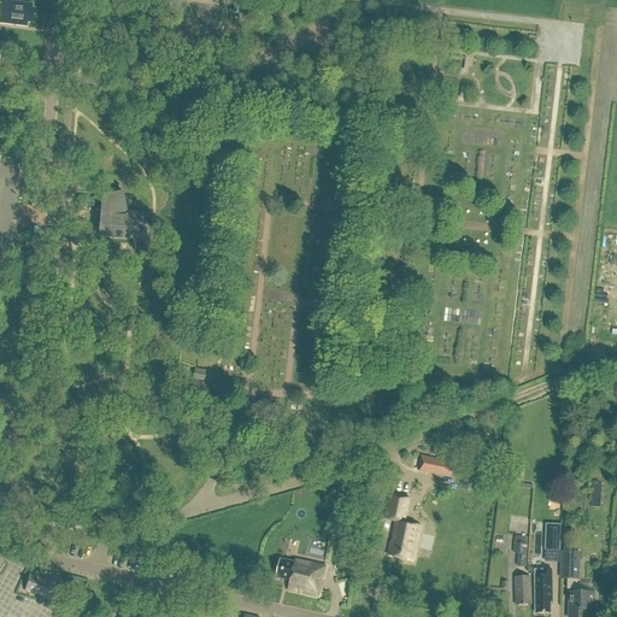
[(0,19),(0,21),(0,22),(25,25),(27,22),(33,22),(34,11),(30,11),(30,4),(3,0),(3,4),(0,3),(0,19)]
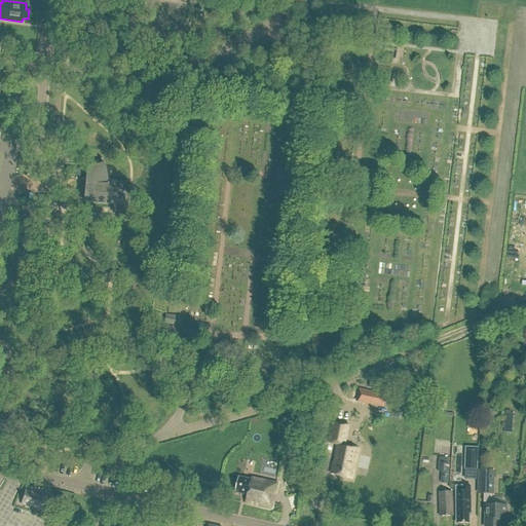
[(112,204),(114,213),(115,213),(115,210),(120,209),(121,204),(122,183),(107,181),(101,157),(100,157),(102,165),(89,168),(88,181),(88,185),(85,185),(85,194),(87,194),(87,197),(86,202),(100,203),(112,204)]
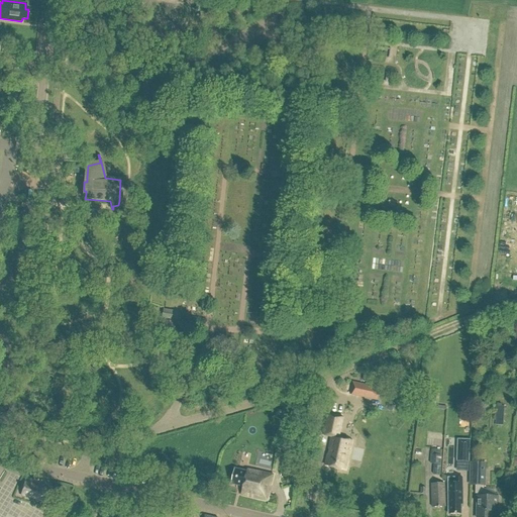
[(147,308),(146,327),(161,327),(161,320),(158,320),(159,308),(147,308)]
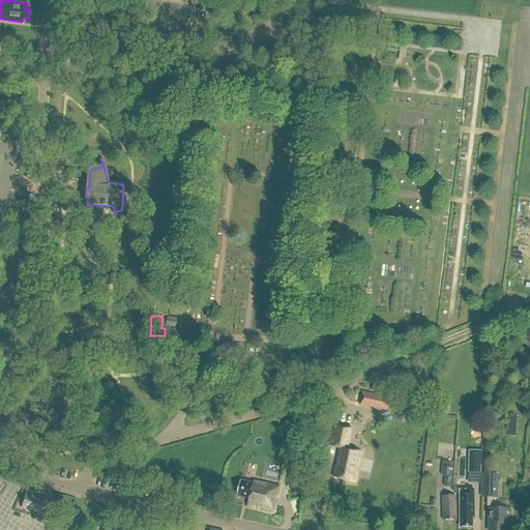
[(166,326),(175,327),(176,321),(167,319),(166,326)]
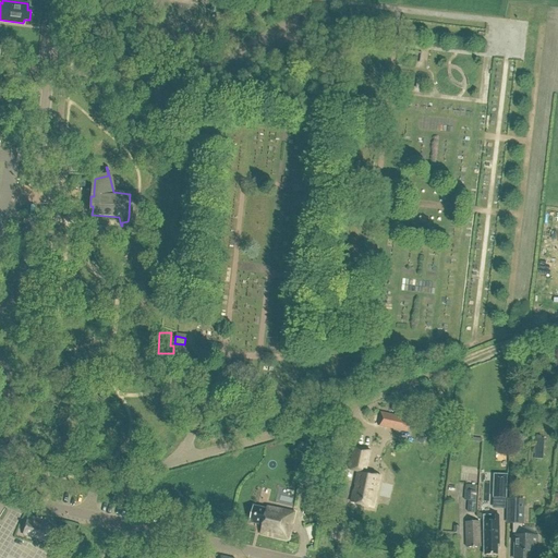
[(380,412),(377,425),(397,431),(400,416),(380,412)]
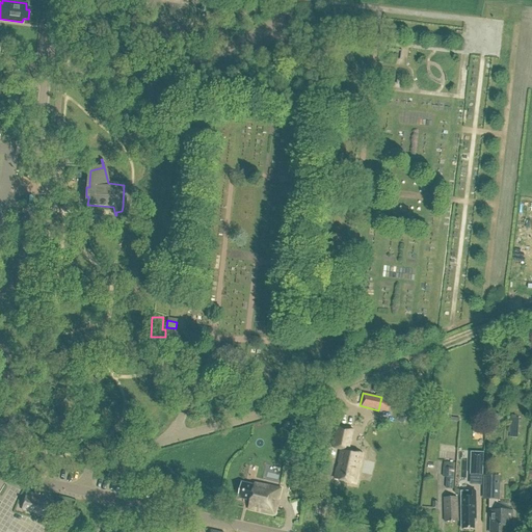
[(448,418),(449,407),(434,405),(433,417),(448,418)]
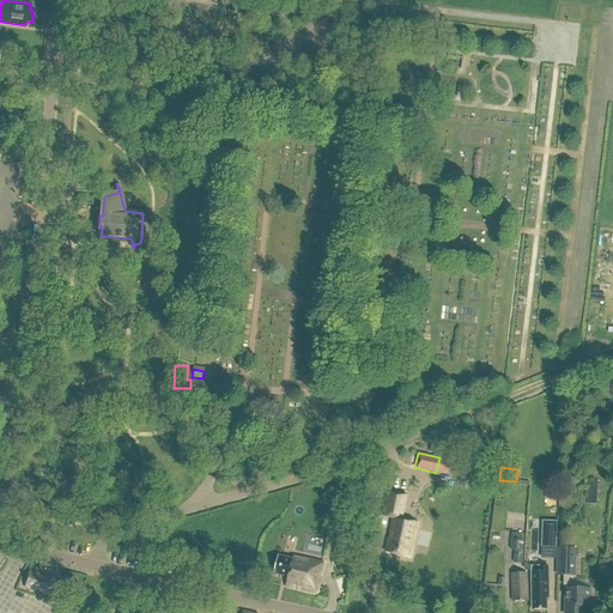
[(589,483),(587,504),(596,505),(599,483),(595,483),(595,479),(589,479),(589,483)]
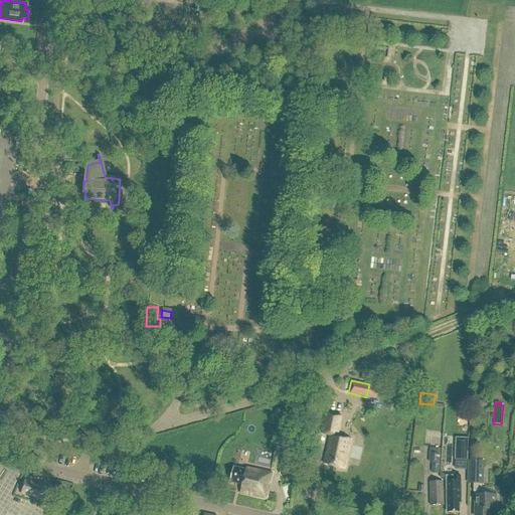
[(323,434),(329,435),(327,448),(329,449),(328,454),(325,454),(323,465),(344,469),(351,440),(339,437),(343,416),(334,414),(328,412),(328,413),(323,434)]
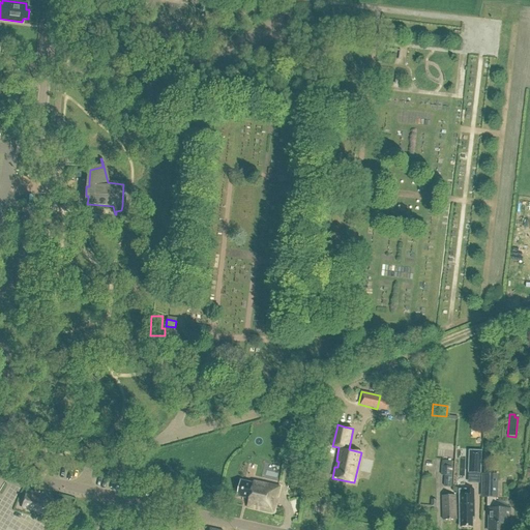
[(469,451),(469,473),(480,473),(481,451),(469,451)]
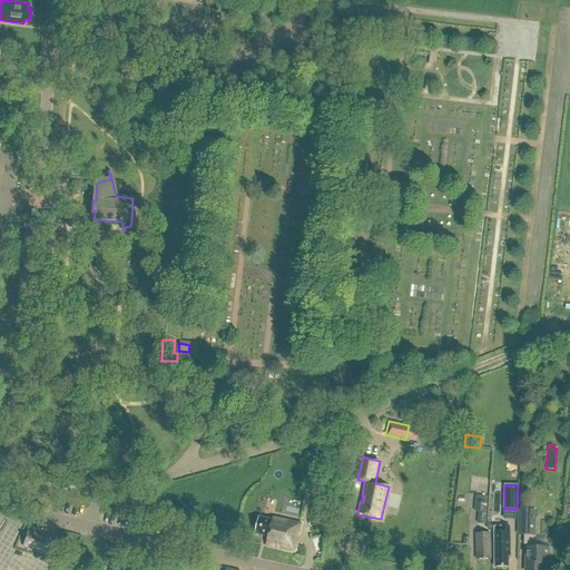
[(468,524),(468,492),(444,492),(444,499),(440,499),(440,508),(448,508),(448,524),(468,524)]
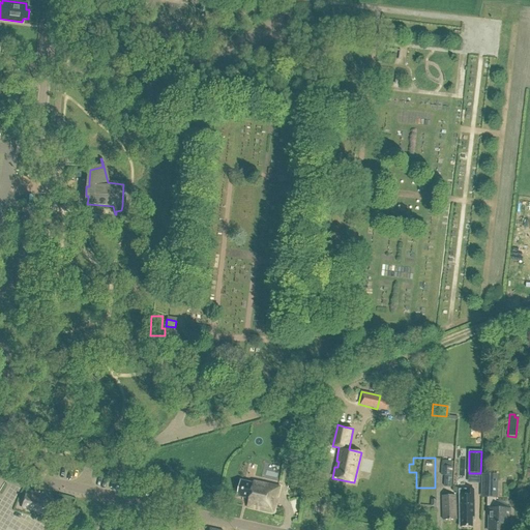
[(442,467),(441,475),(445,476),(444,487),(451,488),(453,467),(442,467)]
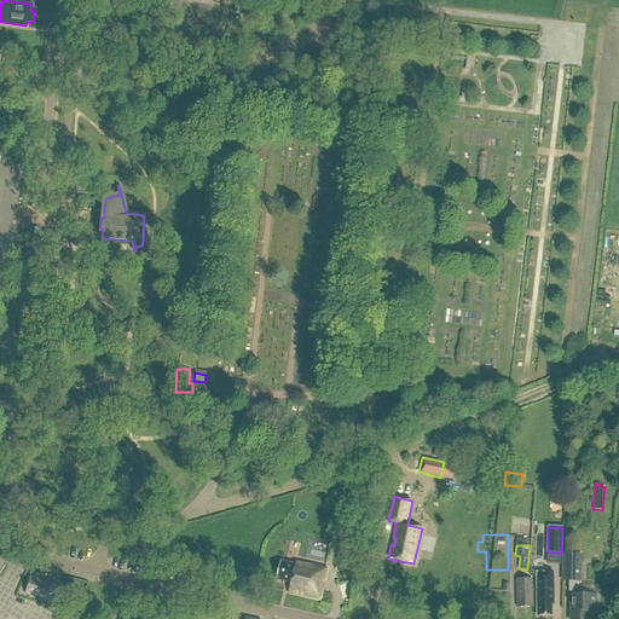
[(563,582),(570,582),(579,582),(582,582),(583,554),(563,554),(563,555),(563,577),(563,582)]
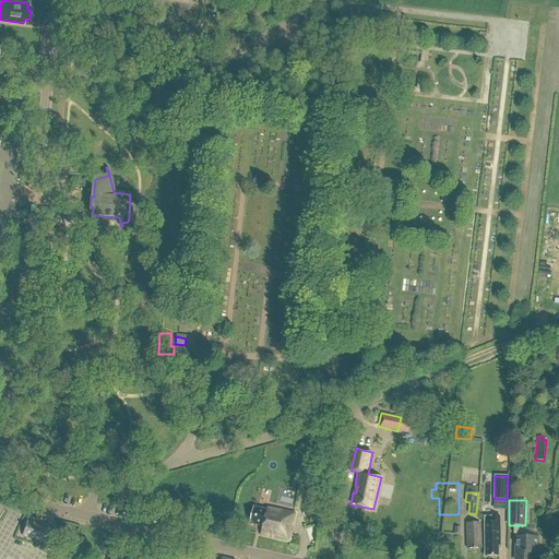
[(254,508),(250,524),(263,527),(261,536),(288,543),(296,514),(280,510),(280,511),(268,508),(266,511),(254,508)]
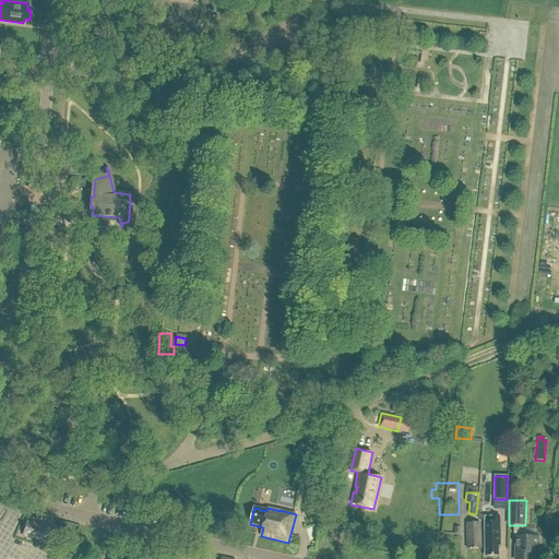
[(485,518),(486,557),(499,556),(499,546),(501,546),(500,518),(485,518)]
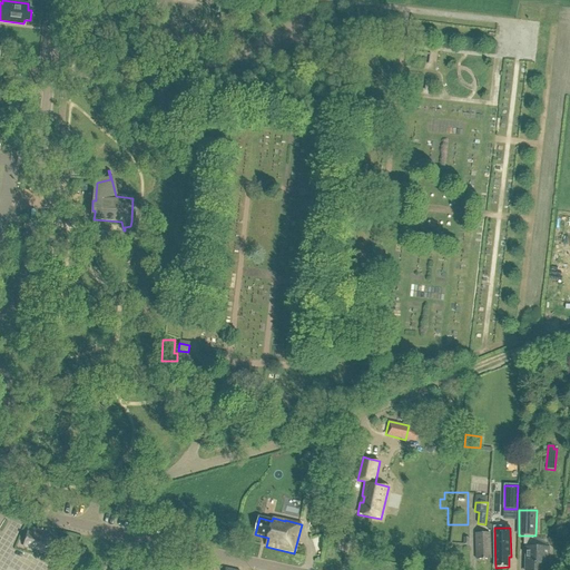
[(41,537),(31,533),(31,531),(27,530),(22,547),(49,554),(53,539),(47,538),(48,537),(42,534),(41,537)]
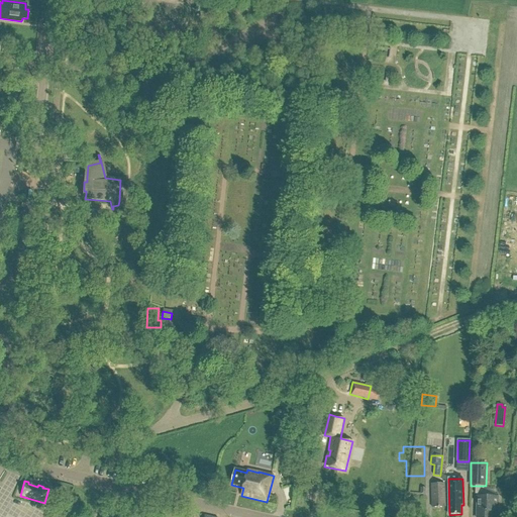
[(445,484),(443,484),(431,485),(432,508),(444,507),(446,507),(445,484)]
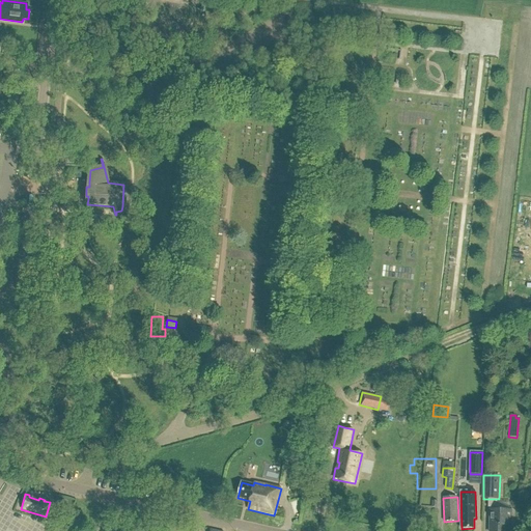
[(487,507),(488,507),(491,507),(491,510),(490,530),(506,530),(507,523),(513,523),(513,510),(510,510),(497,510),(497,502),(497,499),(488,499),(487,507)]
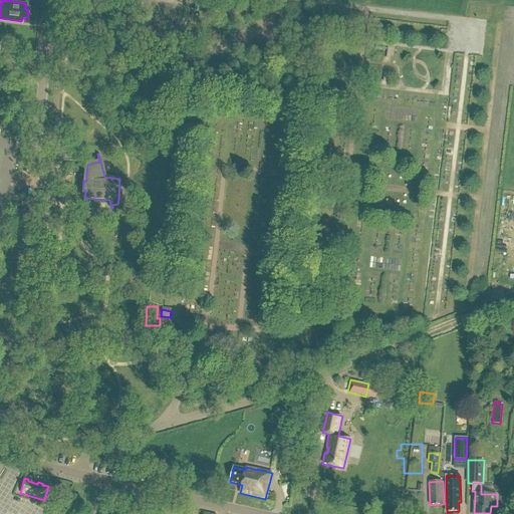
[(116,492),(112,494),(118,502),(122,499),(116,492)]
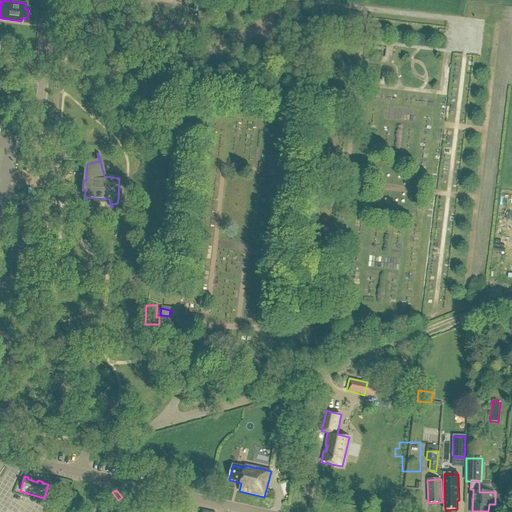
[(53,502),(59,505),(65,496),(59,492),(53,502)]
